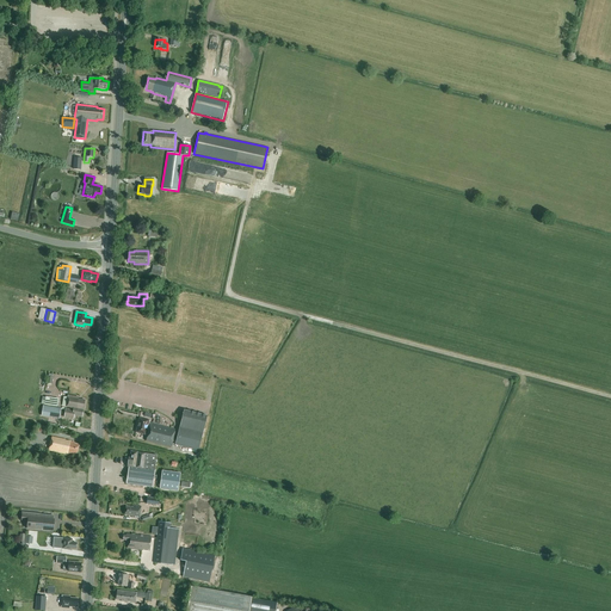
[(68,395),(66,407),(73,408),(84,411),(85,400),(78,399),(79,397),(68,395)]
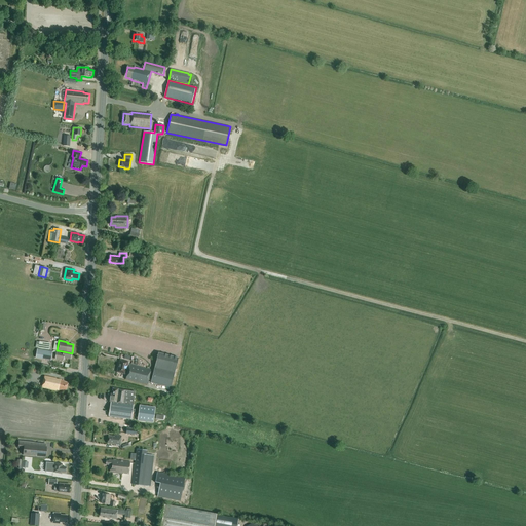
[(39,342),(38,348),(44,349),(49,350),(50,343),(39,342)]
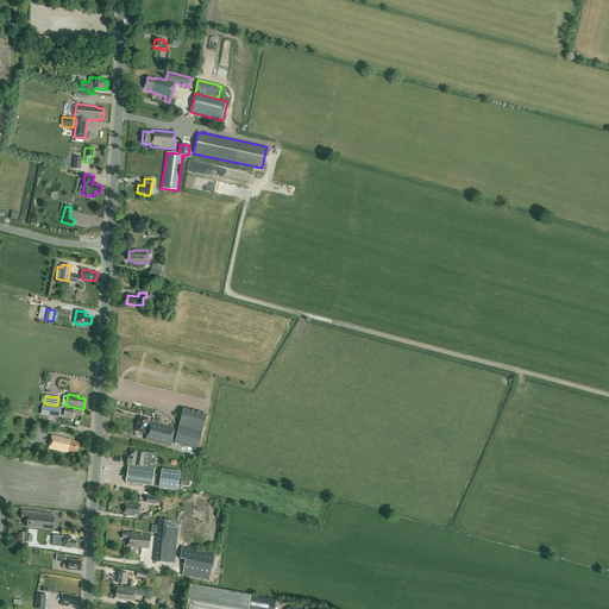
[(60,416),(62,407),(43,405),(42,414),(60,416)]
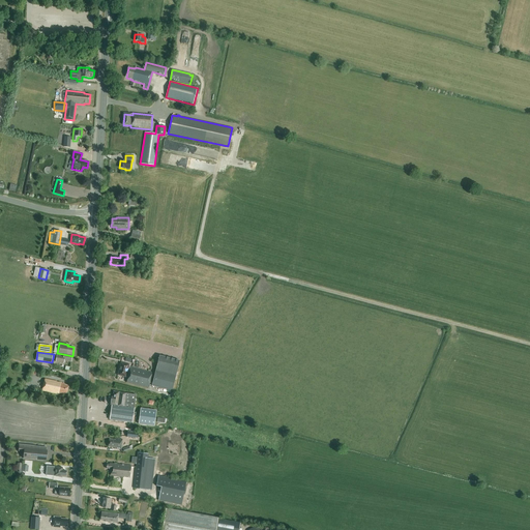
[(56,362),(63,363),(64,360),(71,361),(72,356),(63,354),(63,356),(57,355),(56,362)]
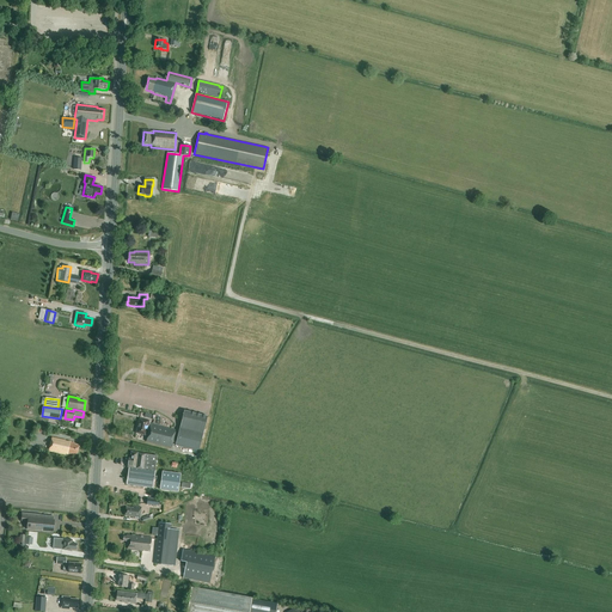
[(150,424),(151,422),(139,418),(135,433),(147,436),(146,442),(171,448),(172,442),(178,444),(177,446),(199,452),(207,416),(184,410),(181,423),(183,423),(179,435),(175,434),(175,430),(150,424)]
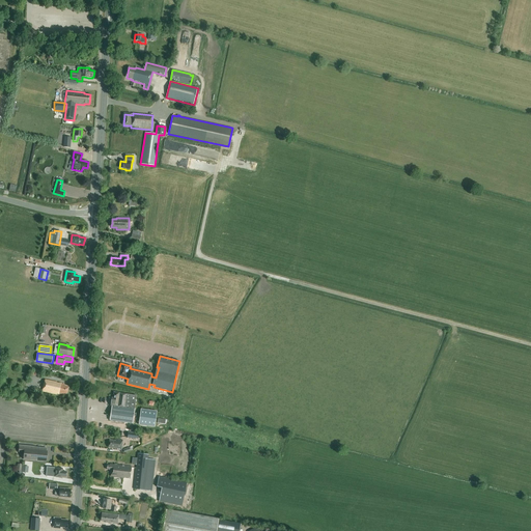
[(66,395),(68,387),(61,385),(61,383),(58,383),(56,383),(57,382),(45,380),(42,391),(57,394),(60,394),(60,393),(66,395)]
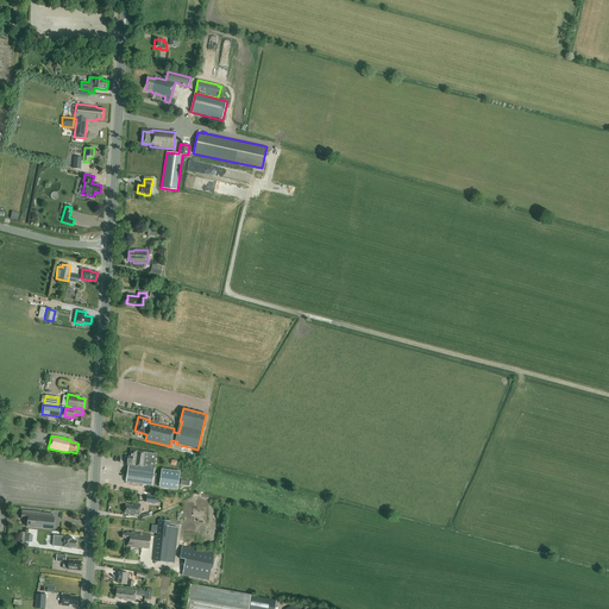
[(156,477),(156,475),(154,473),(156,454),(137,451),(131,450),(130,457),(129,457),(127,465),(129,465),(126,482),(151,487),(154,477),(156,477)]
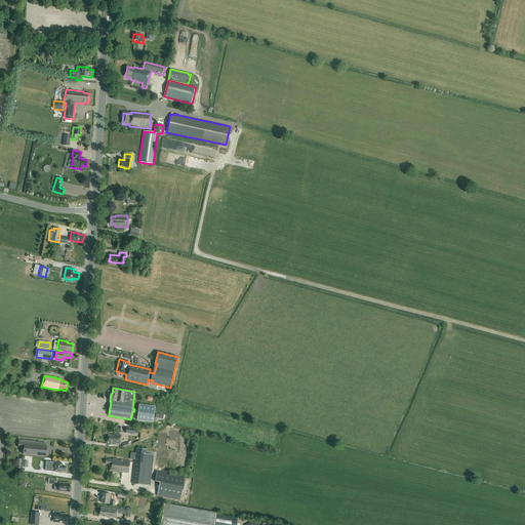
[(155,407),(139,404),(137,420),(153,422),(155,407)]
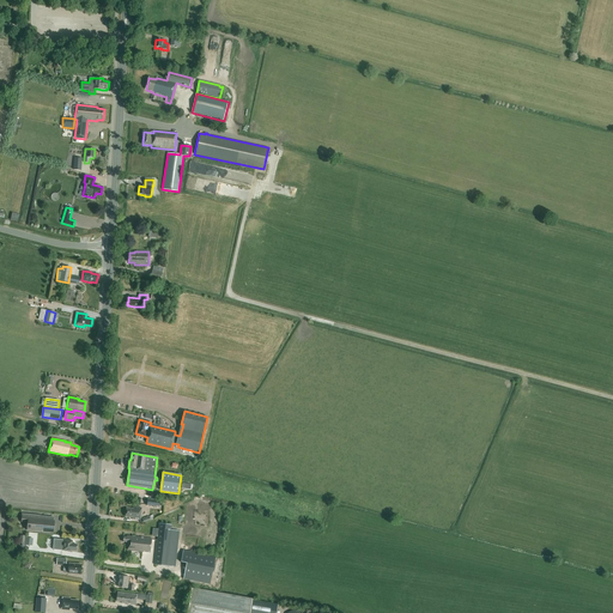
[(140,520),(141,508),(133,508),(133,509),(126,508),(126,516),(132,517),(132,519),(140,520)]
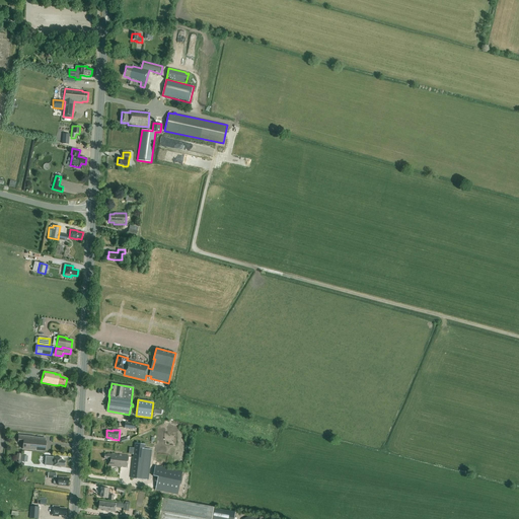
[(18,442),(19,442),(23,442),(22,449),(46,451),(46,441),(45,441),(45,438),(34,437),(18,435),(18,442)]
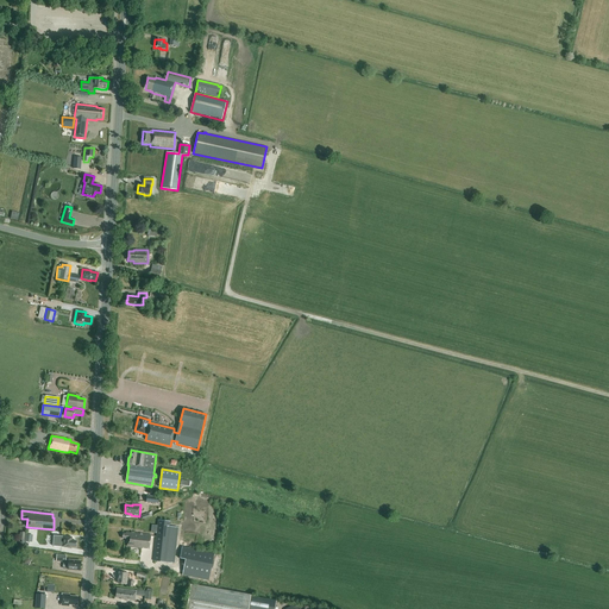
[(154,560),(174,563),(179,527),(170,526),(170,521),(158,520),(154,560)]
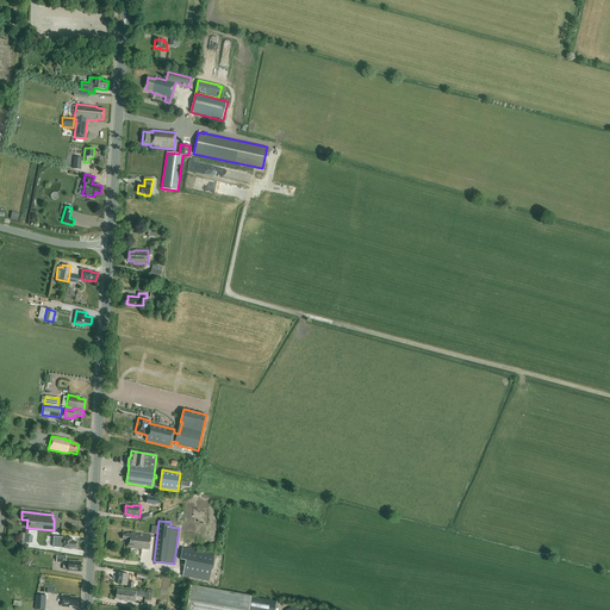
[(149,551),(151,536),(134,534),(126,533),(126,535),(123,534),(123,540),(128,540),(126,547),(149,551)]
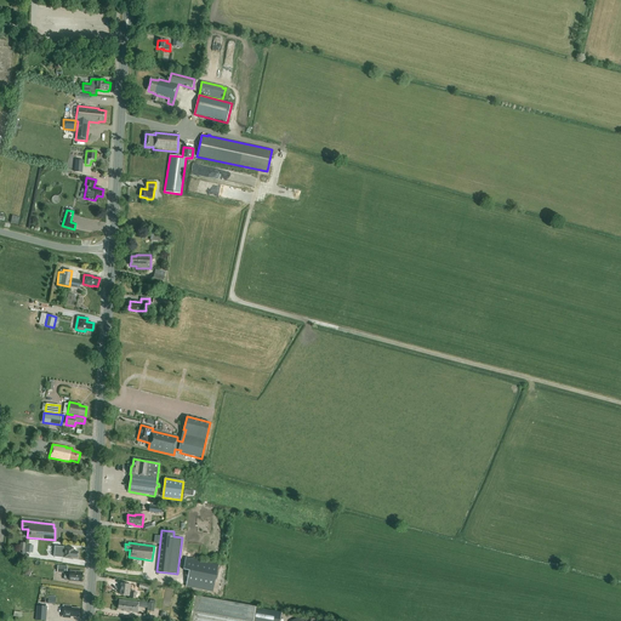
[(55,546),(53,557),(72,558),(72,557),(78,558),(78,552),(73,551),(74,548),(55,546)]
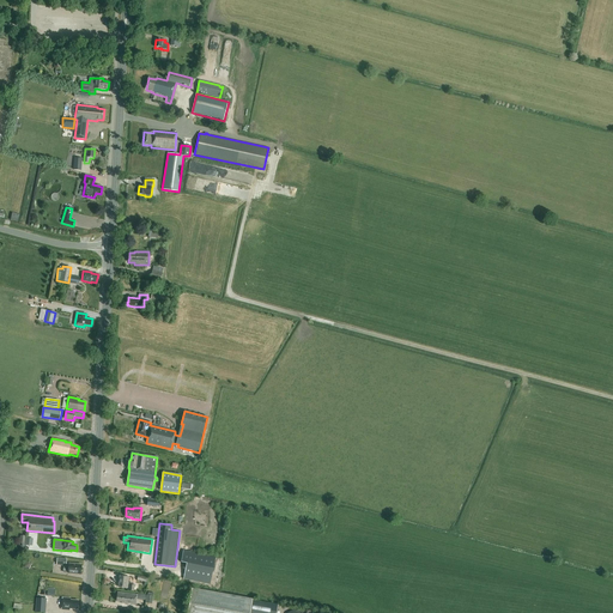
[(183,571),(211,576),(214,556),(182,550),(181,560),(186,562),(183,571)]
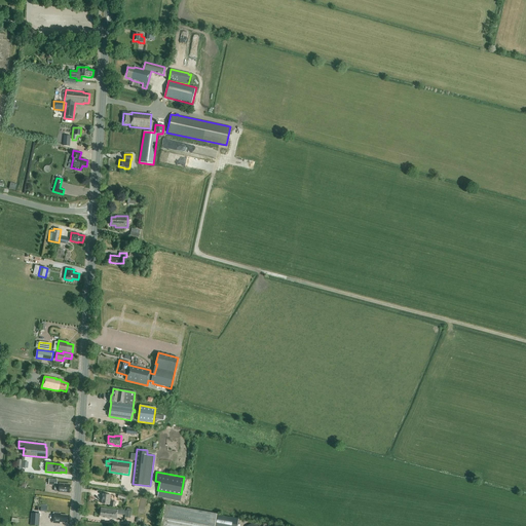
[(69,493),(70,485),(59,484),(59,491),(69,493)]
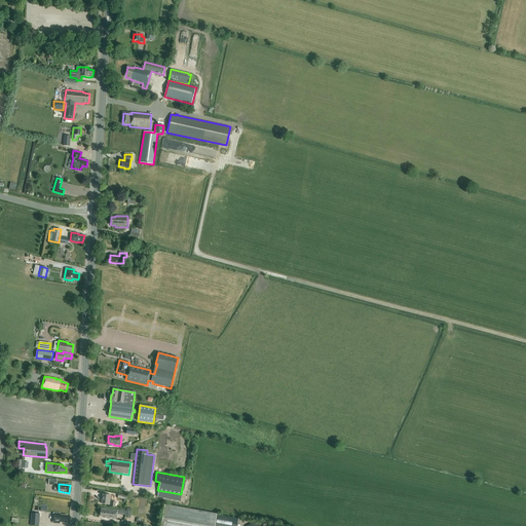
[(109,504),(110,495),(103,494),(102,503),(109,504)]
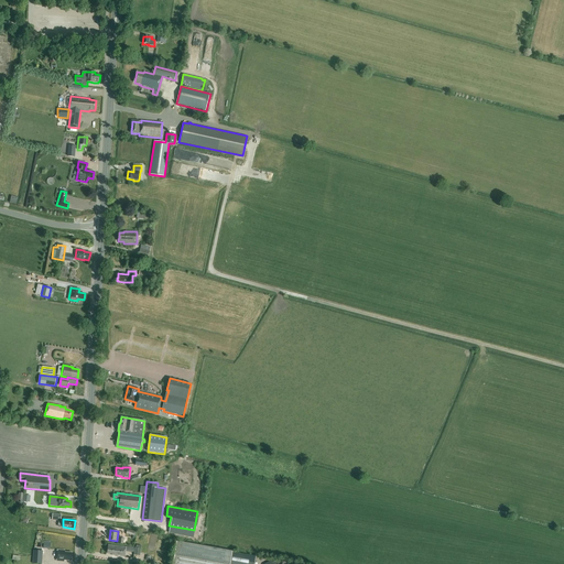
[(248,563),(250,555),(232,552),(232,551),(176,541),(172,563),(248,563)]
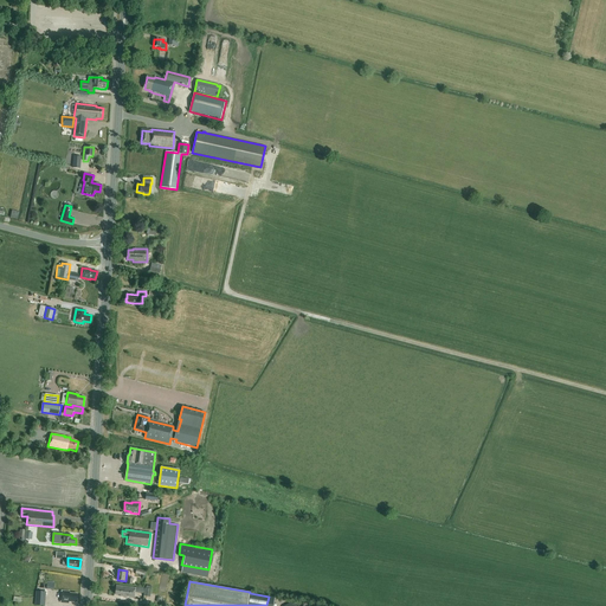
[(135,592),(135,588),(116,586),(115,594),(120,594),(120,595),(134,598),(135,592)]
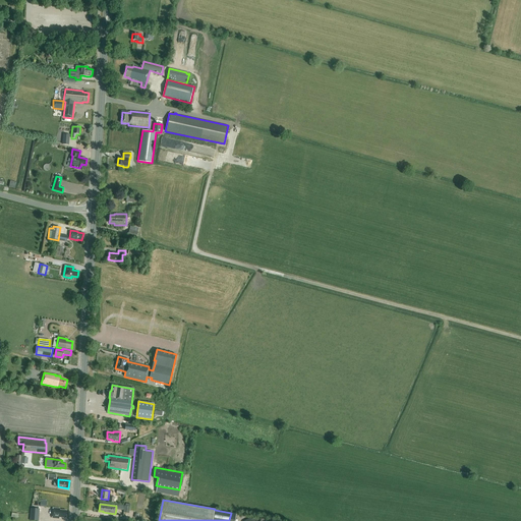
[(38,520),(39,509),(31,508),(31,520),(38,520)]
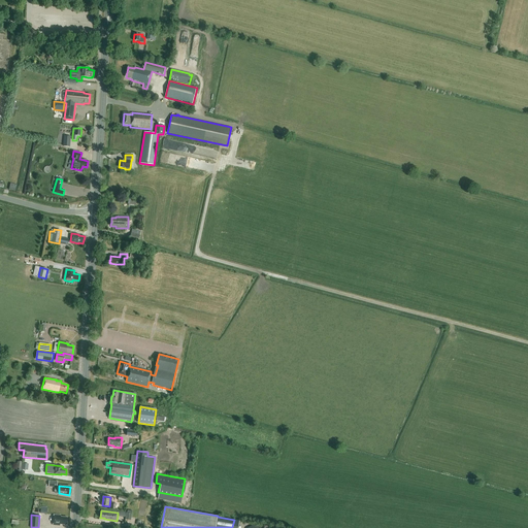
[(67,517),(60,517),(60,516),(54,515),(53,525),(60,526),(60,524),(67,525),(67,517)]
